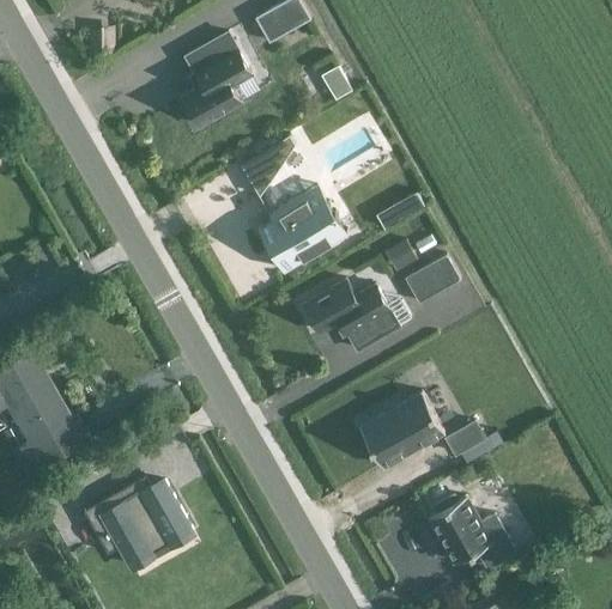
[(285,0),(254,18),(268,43),(310,20),(298,0),(285,0)]
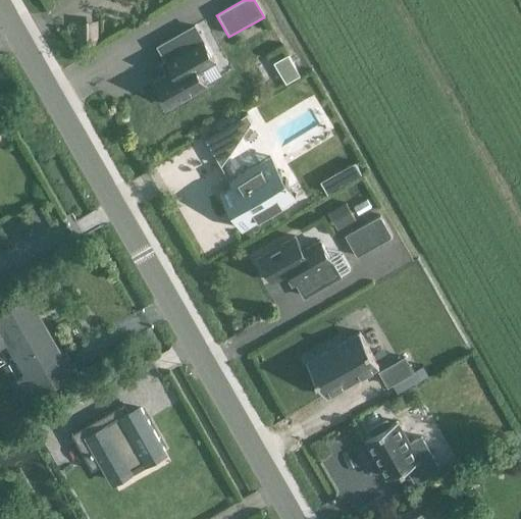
[(75,45),(97,46),(97,22),(75,21),(75,45)]
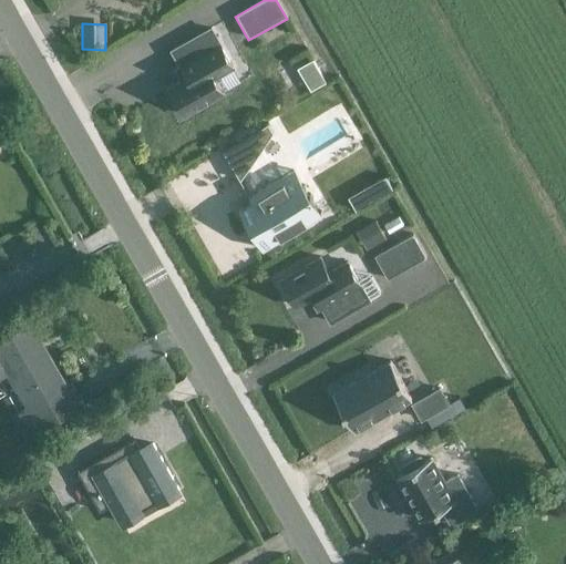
[(232,70),(211,31),(172,53),(187,80),(168,91),(183,118),(223,95),(214,80),(232,70)]
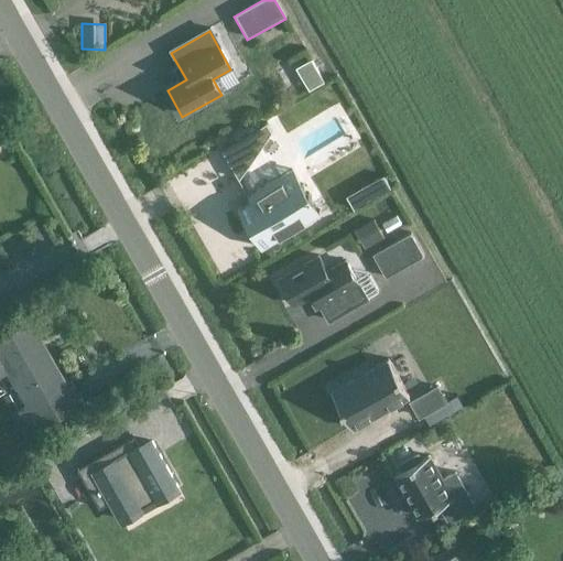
[(318,74),(303,83),(309,93),(324,84),(318,74)]
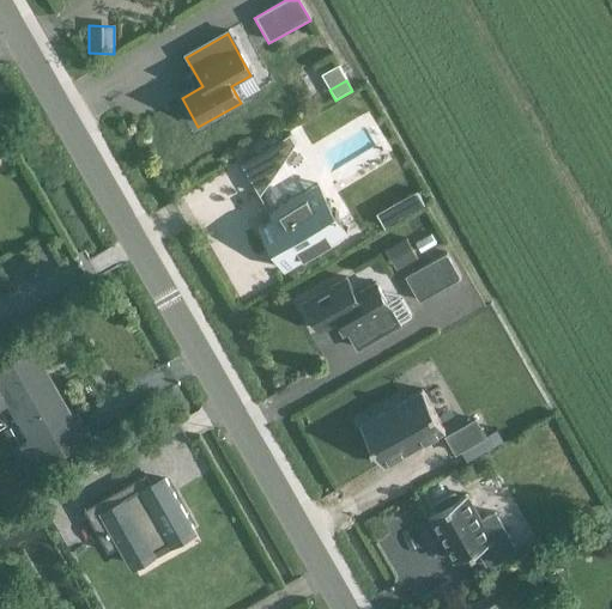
[(289,135),(240,164),(259,196),(260,196),(295,145),(289,135)]
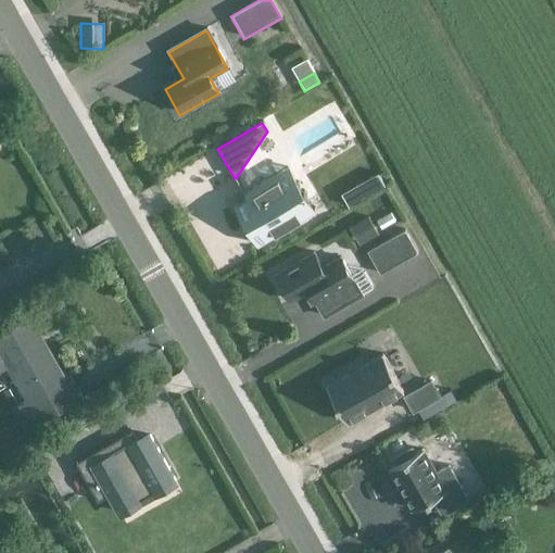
[(247,199),(234,206),(235,209),(241,218),(242,217),(244,223),(247,228),(252,225),(262,241),(255,244),(257,247),(315,212),(314,210),(312,211),(304,199),(306,198),(303,192),(302,192),(297,184),(295,184),(287,170),(264,183),(264,181),(243,193),(247,199)]
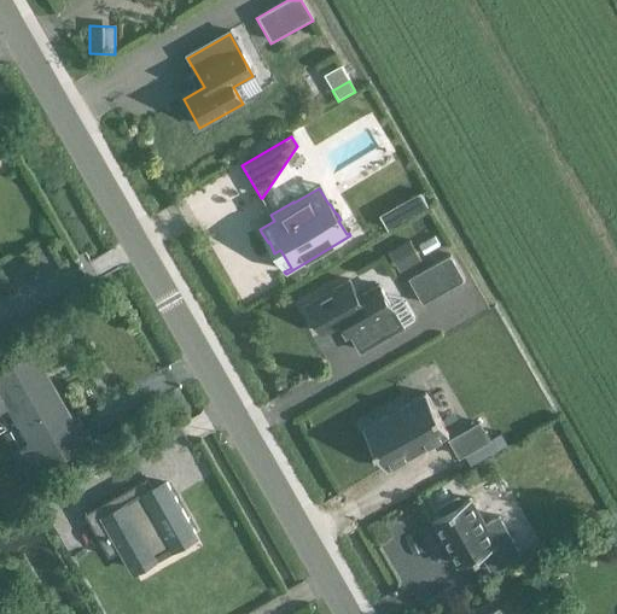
[(419,193),(378,217),(386,232),(428,209),(419,193)]
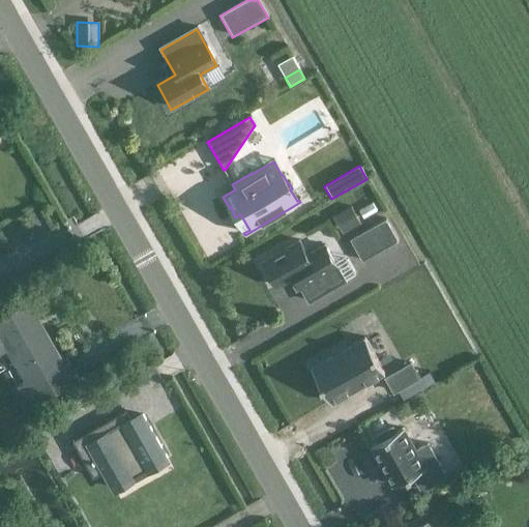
[(350,208),(339,215),(349,232),(360,226),(350,208)]
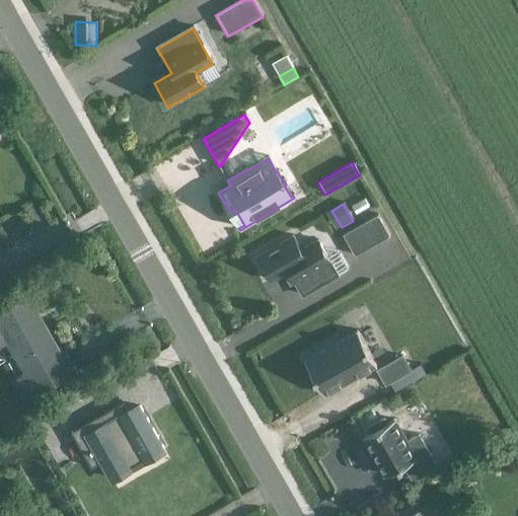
[(342,236),(354,258),(389,237),(377,216),(342,236)]
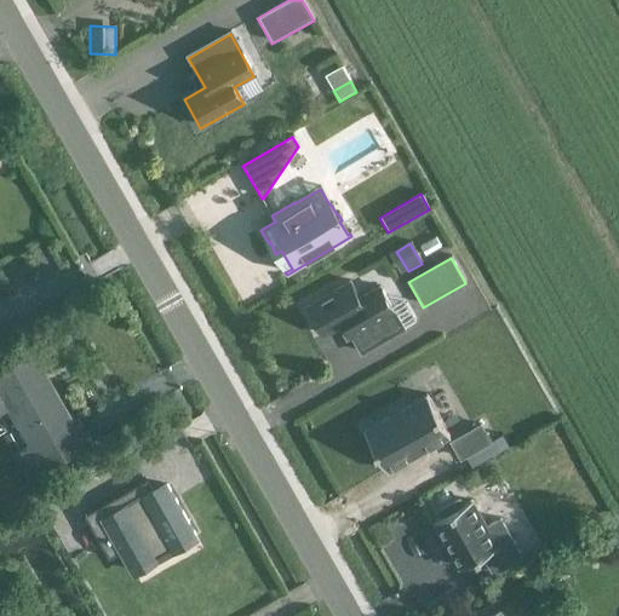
[(349,283),(307,308),(324,337),(344,326),(361,355),(403,330),(379,288),(359,300),(349,283)]
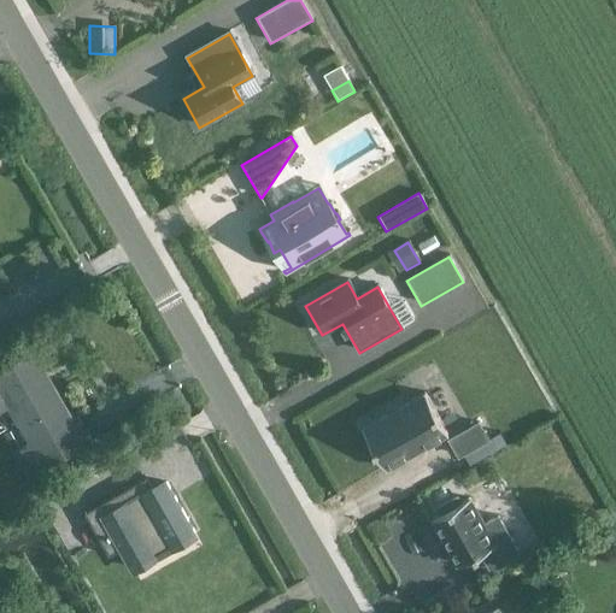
[(88,444),(77,423),(76,423),(71,425),(28,348),(0,364),(0,390),(31,444),(19,452),(28,466),(52,452),(57,461),(88,444)]
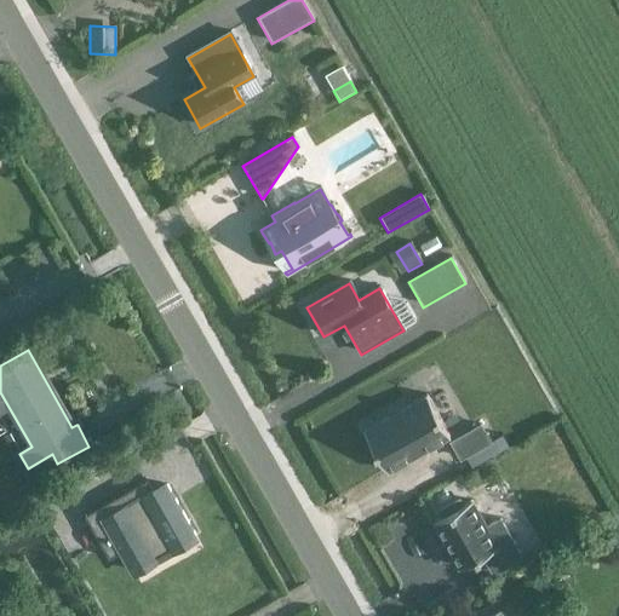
[(425,397),(364,432),(387,473),(450,437),(440,421),(425,397)]
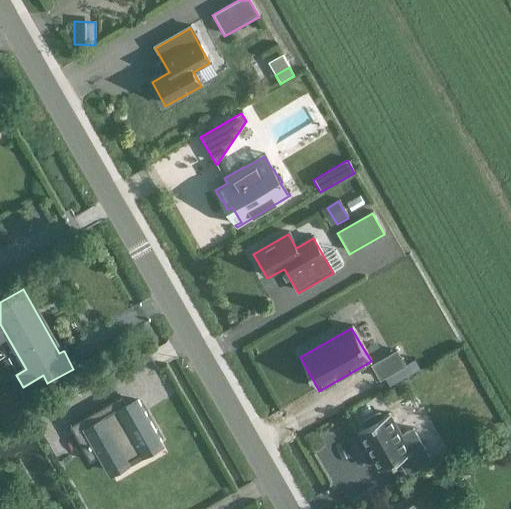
[(389,356),(372,366),(380,380),(404,366),(396,352),(389,356)]
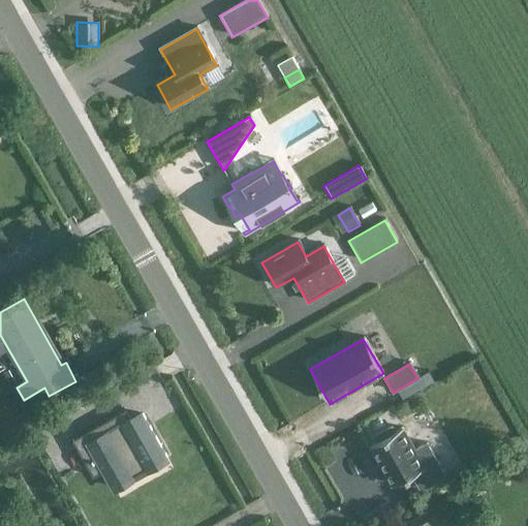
[(121,415),(125,413),(124,412),(71,441),(93,478),(102,473),(112,490),(166,459),(142,416),(136,419),(126,425),(121,415)]
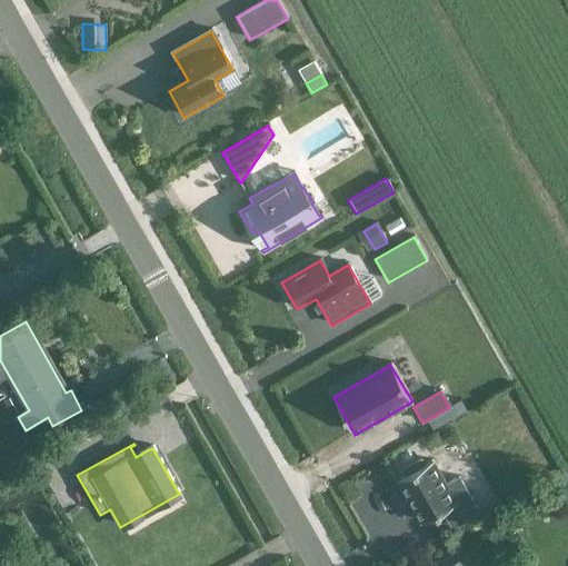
[(479,513),(458,478),(445,486),(431,462),(424,466),(420,462),(402,472),(406,476),(398,482),(422,524),(442,512),(452,528),(479,513)]
